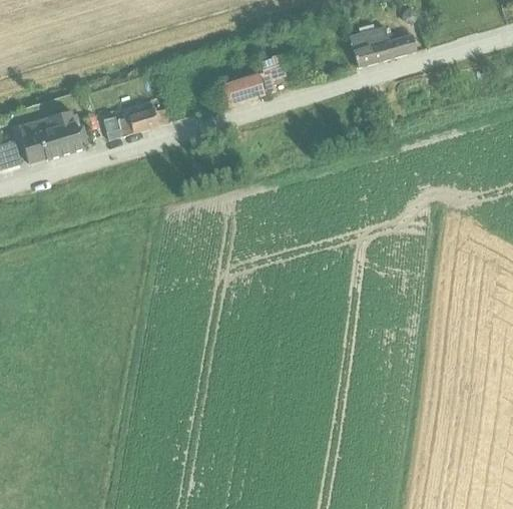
[(385,25),(350,35),(358,67),(417,51),(412,34),(389,40),(385,25)]
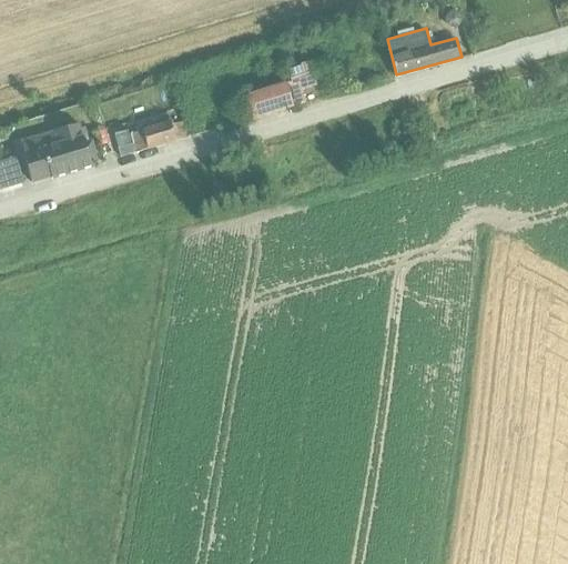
[(314,79),(312,73),(308,60),(287,67),(290,72),(281,76),(277,66),(246,74),(252,92),(245,94),(252,118),(304,102),(301,89),(315,84),(314,79)]
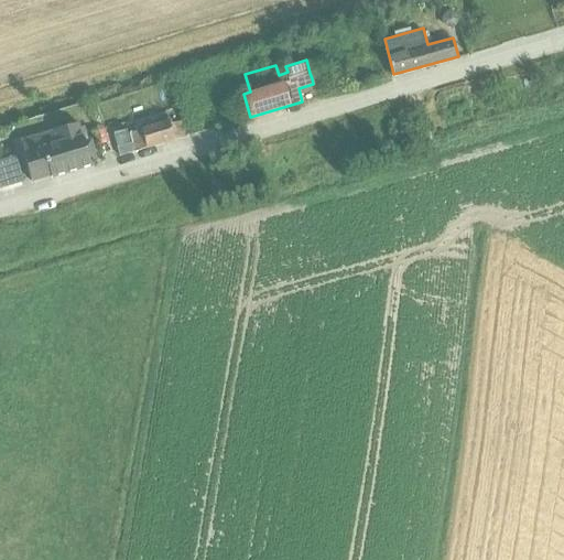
[(87,107),(74,111),(79,129),(93,125),(87,107)]
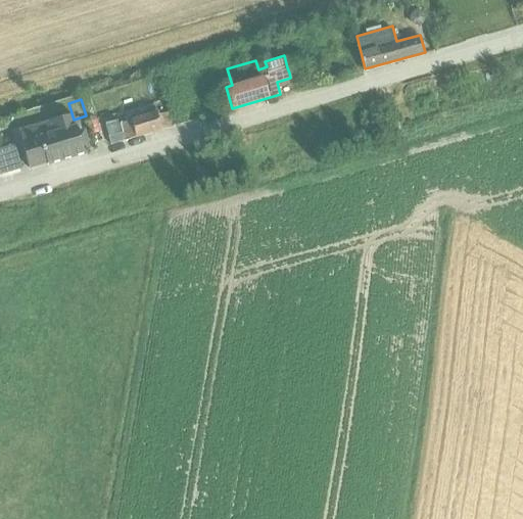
[(117,119),(104,123),(110,143),(174,125),(170,111),(158,113),(157,109),(119,123),(117,119)]
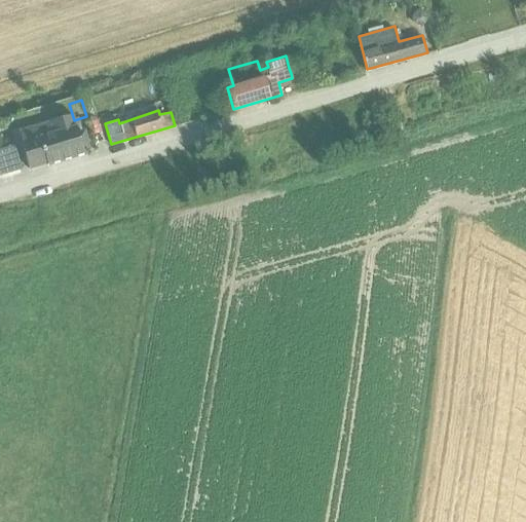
[(78,123),(40,135),(48,162),(89,150),(84,133),(78,135),(77,129),(80,128),(78,123)]
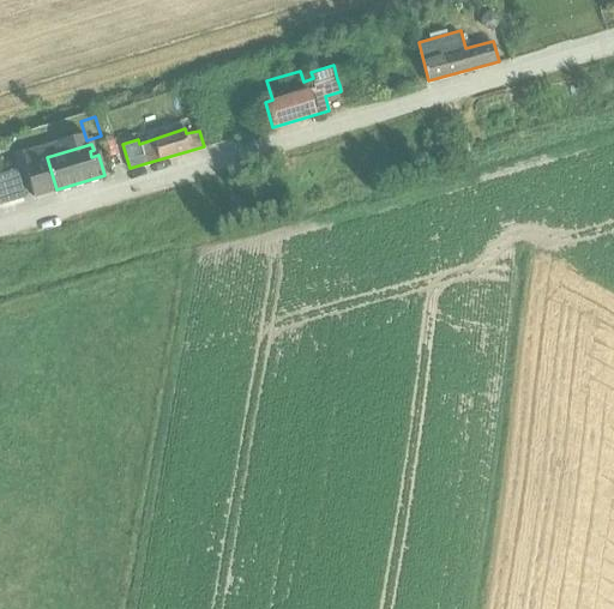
[(0,166),(0,198),(31,194),(26,162),(0,166)]
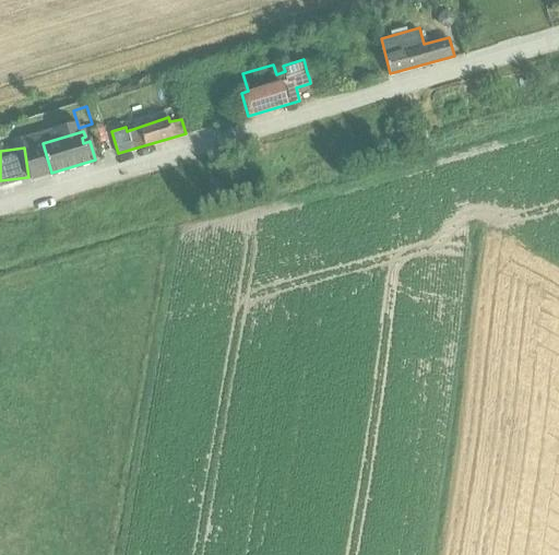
[(38,149),(25,152),(33,174),(45,170),(38,149)]
